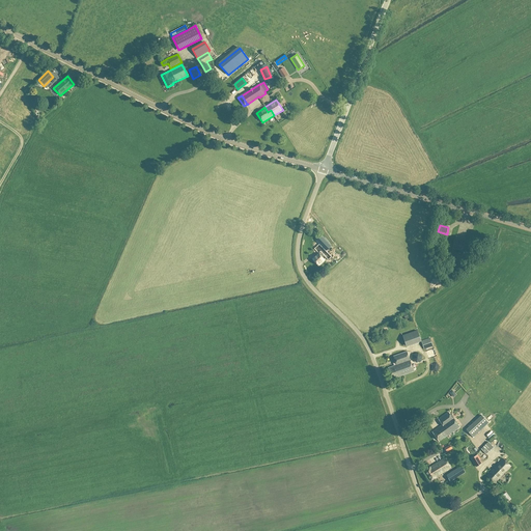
[(322,236),(316,241),(320,245),(325,241),(322,236)]
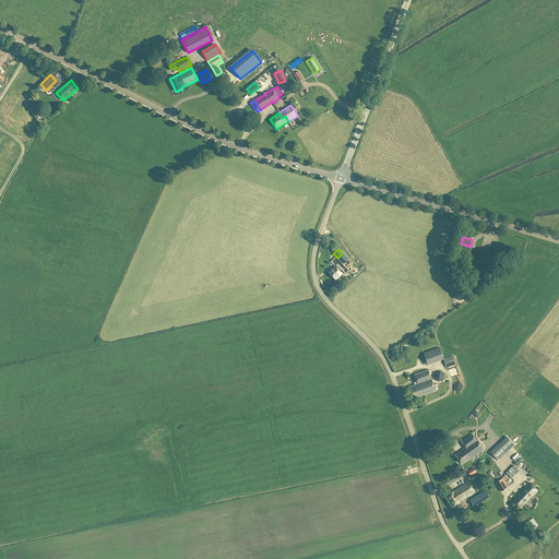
[(489,252),(480,250),(478,258),(477,262),(486,264),(487,260),(489,252)]
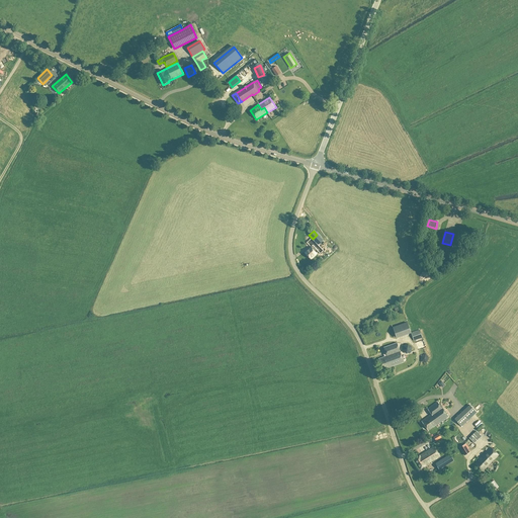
[(317,235),(313,239),(317,244),(322,240),(317,235)]
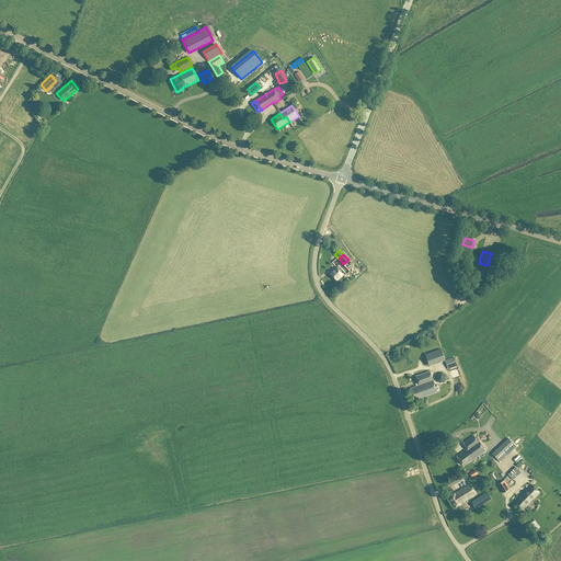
[(336,267),(330,274),(336,281),(343,275),(342,274),(343,273),(346,275),(351,271),(346,266),(345,266),(336,258),(332,263),(336,267)]
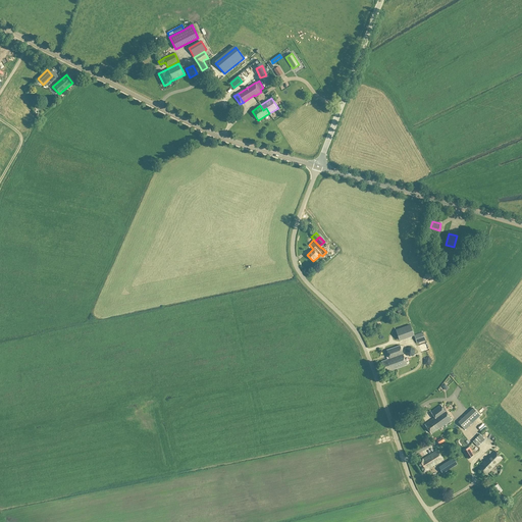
[(399,342),(414,338),(411,326),(396,330),(399,342)]
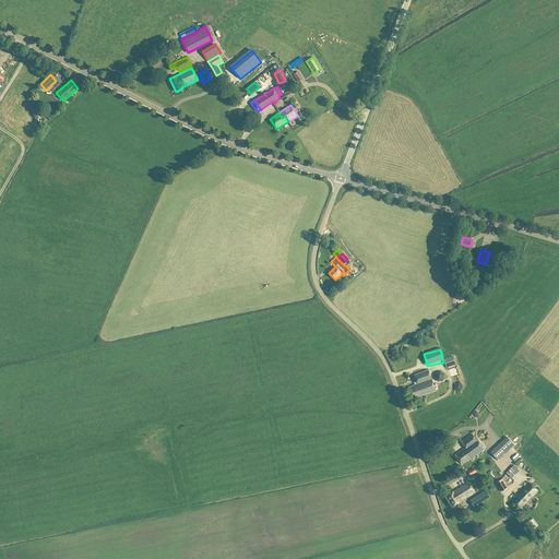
[(453,357),(447,358),(444,359),(443,359),(447,368),(455,365),(453,357)]
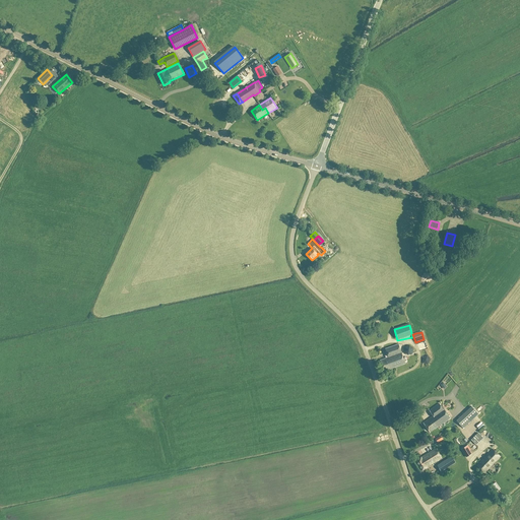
[(389,358),(401,353),(398,344),(385,349),(388,358),(380,361),(383,372),(393,368),(389,358)]
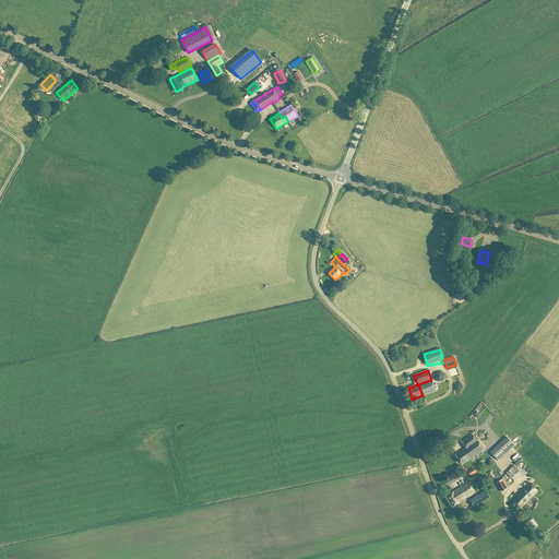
[(437,383),(442,381),(440,372),(433,375),(437,383)]
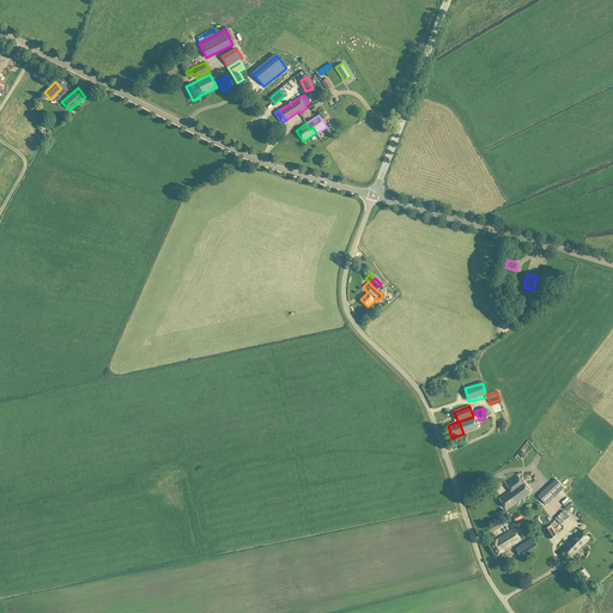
[(459,422),(463,434),(477,429),(473,417),(459,422)]
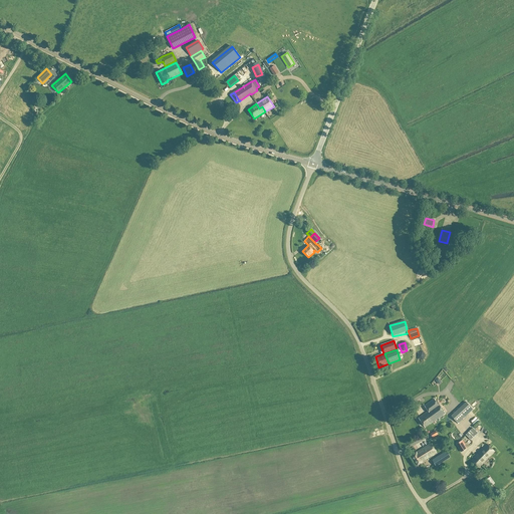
[(430,412),(436,420),(445,413),(439,404),(438,405),(434,400),(424,407),(428,412),(430,412)]
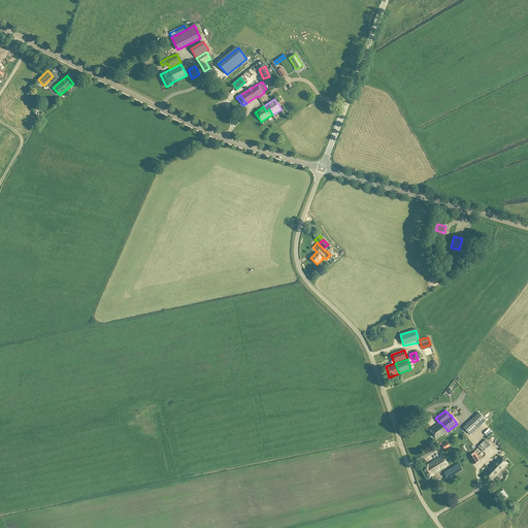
[(486,423),(484,420),(477,414),(463,427),(469,433),(472,436),(486,423)]
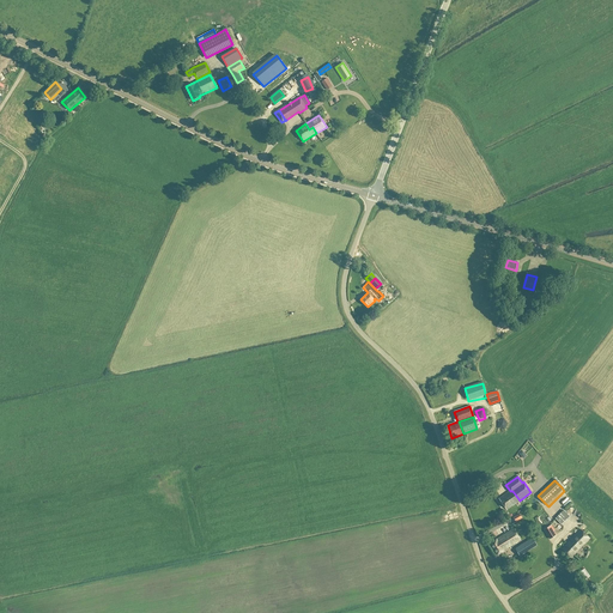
[(507,510),(520,501),(513,491),(510,491),(509,493),(508,492),(498,499),(507,510)]
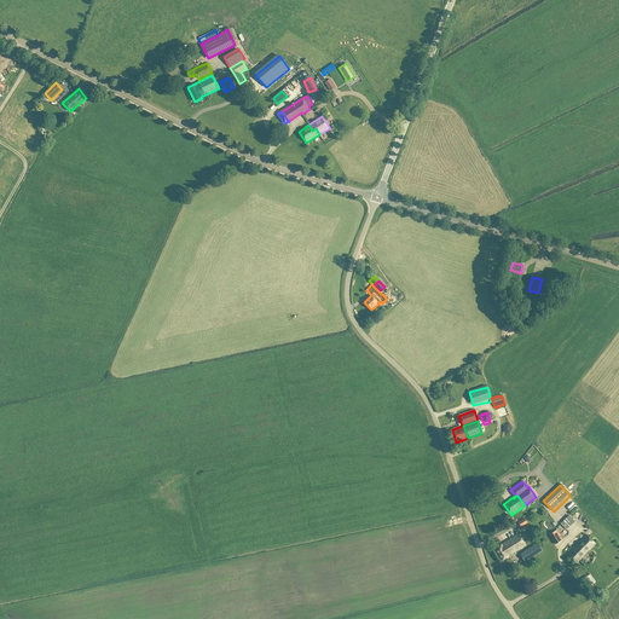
[(576,521),(570,515),(560,524),(567,530),(576,521)]
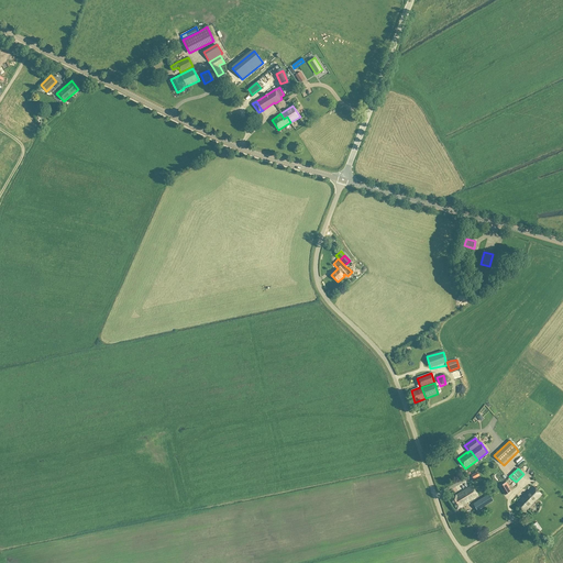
[(465,482),(453,488),(455,493),(467,486),(465,482)]
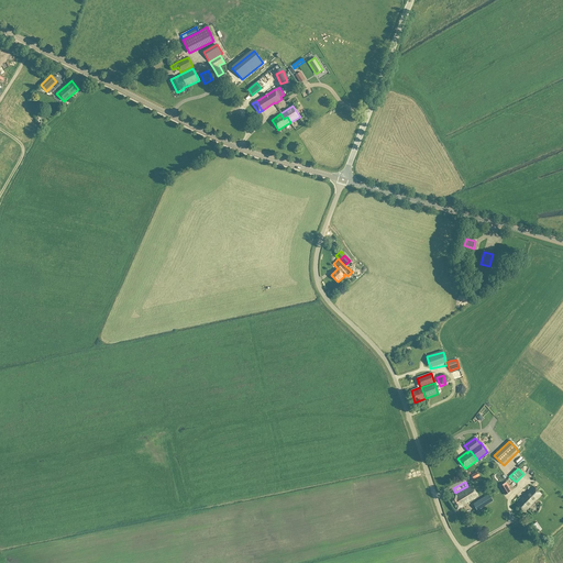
[(508,487),(509,487),(506,483),(499,487),(505,496),(510,492),(508,487)]
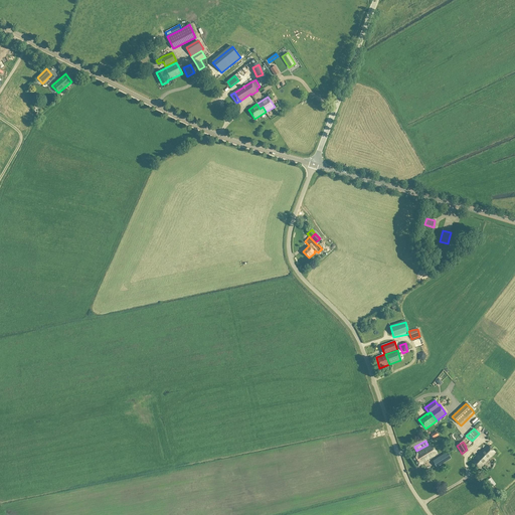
[(411,457),(417,467),(422,463),(438,454),(432,445),(416,454),(416,453),(411,457)]
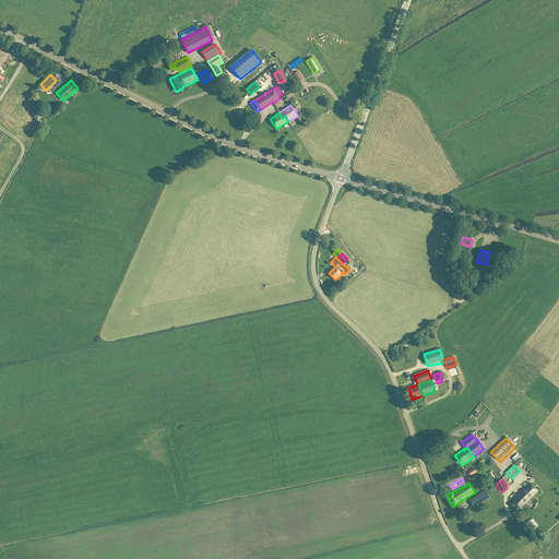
[(537,491),(530,484),(512,501),(520,509),(537,491)]
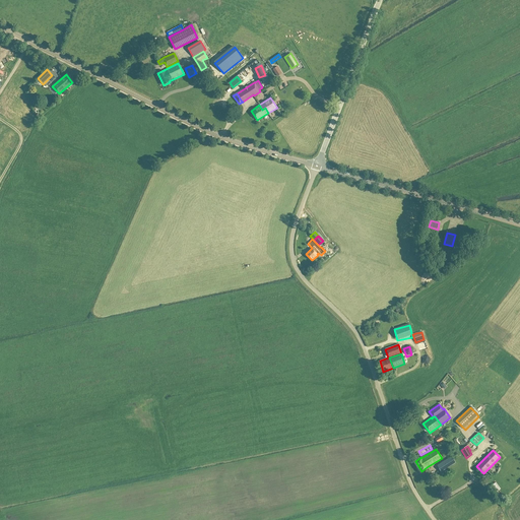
[(444,470),(454,463),(455,463),(451,457),(440,464),(444,470)]
